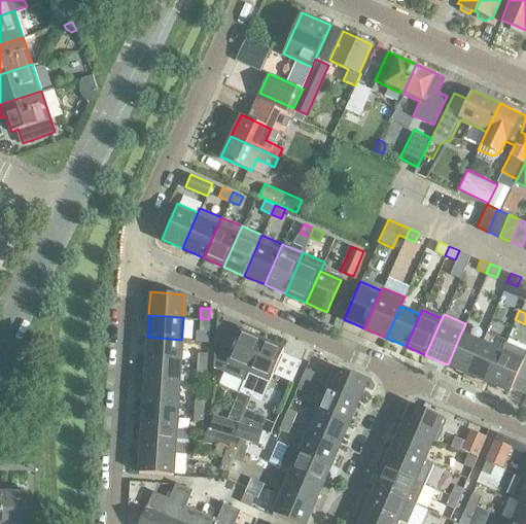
[(209,319),(200,318),(199,329),(208,330),(209,319)]
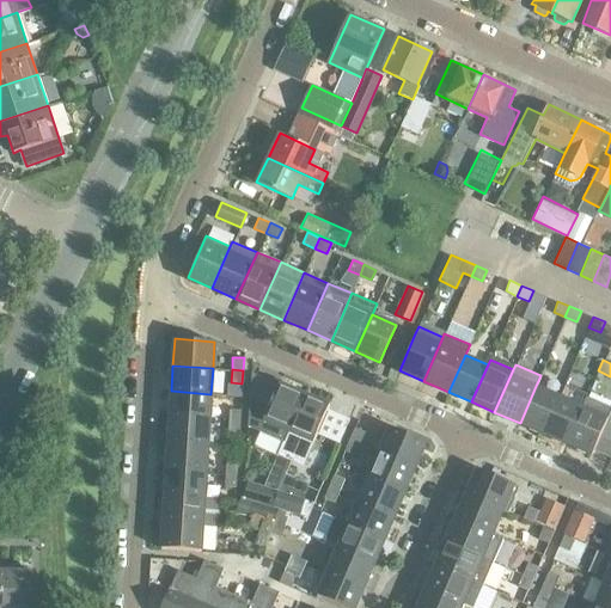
[(248,425),(283,441),(304,393),(279,382),(269,404),(249,395),(248,425)]
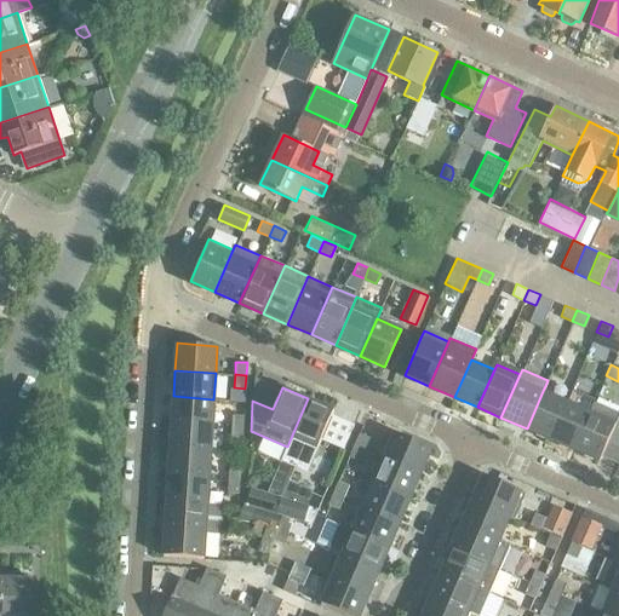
[(527,429),(550,438),(566,401),(543,391),(527,429)]
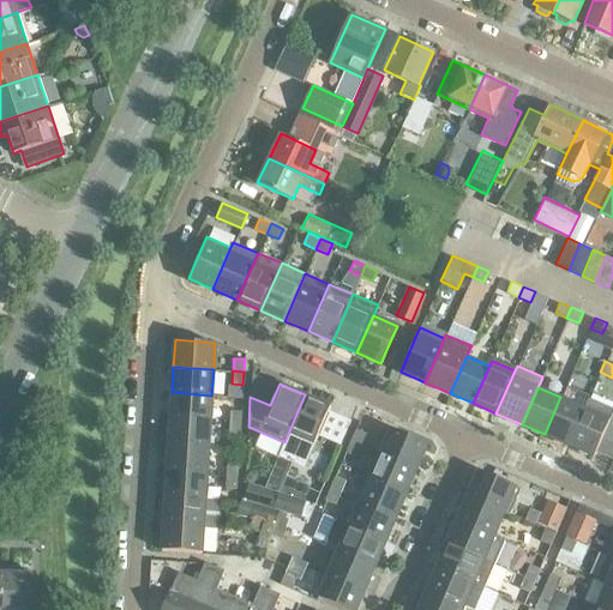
[(172,392),(169,418),(210,421),(211,396),(172,392)]
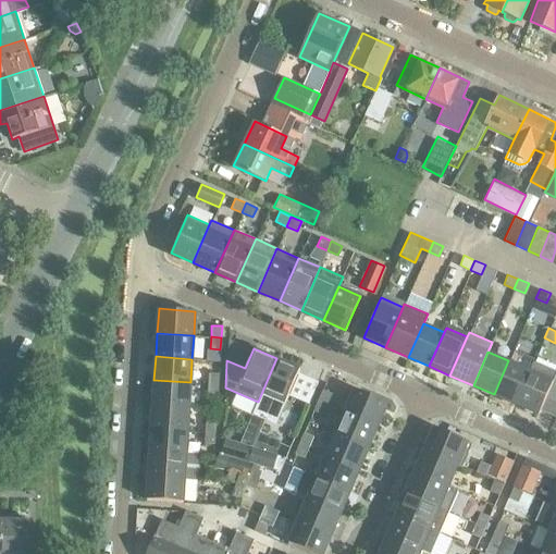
[(299,368),(276,358),(258,402),(252,414),(264,419),(266,416),(276,420),(280,411),(299,368)]
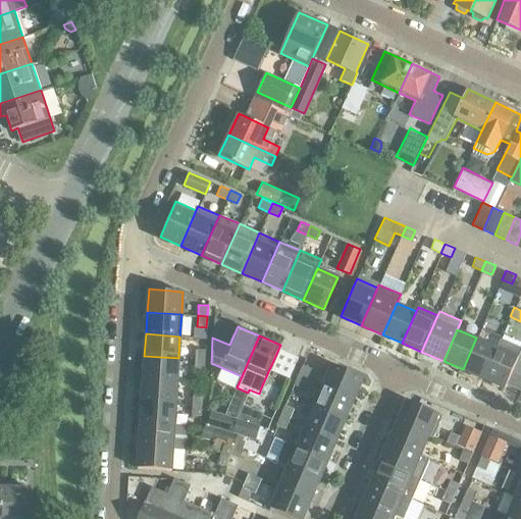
[(463,369),(482,377),(496,347),(476,338),(463,369)]
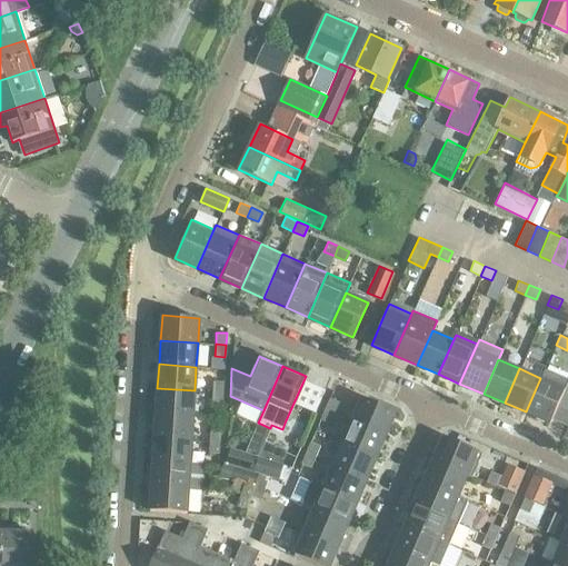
[(540,378),(526,411),(549,423),(560,398),(567,400),(567,377),(545,368),(540,378)]
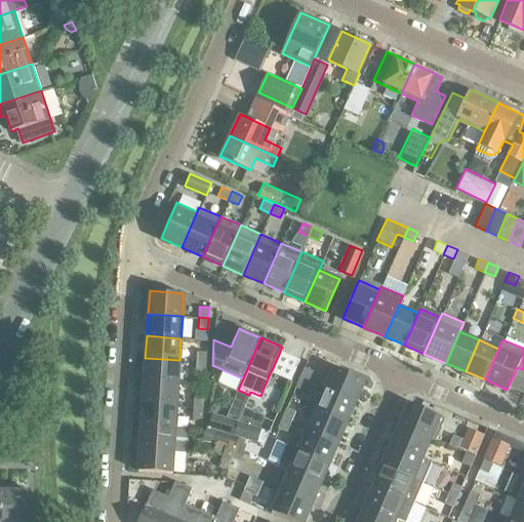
[(196,351),(196,361),(205,362),(206,351),(196,351)]
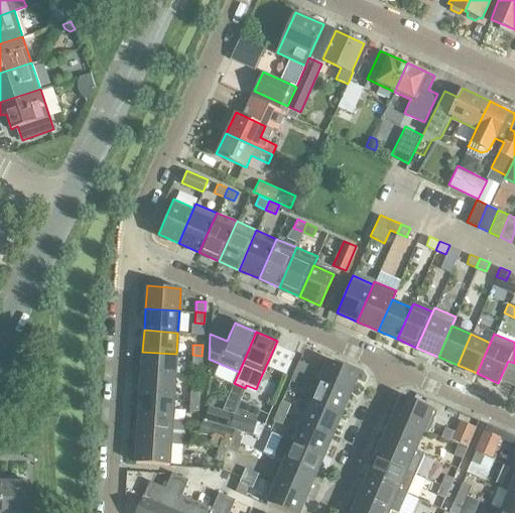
[(142,352),(141,374),(174,376),(176,354),(142,352)]
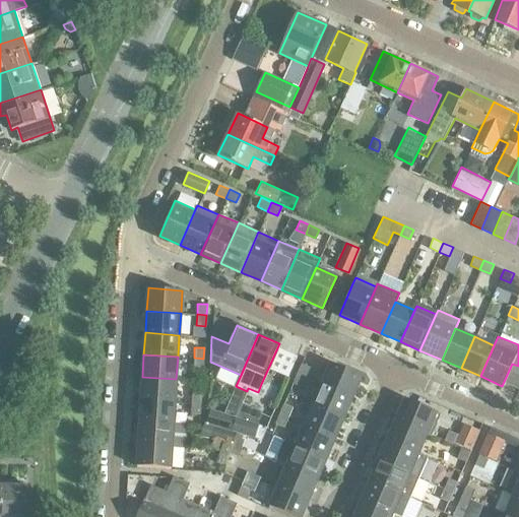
[(203,359),(194,358),(193,369),(203,370),(203,359)]
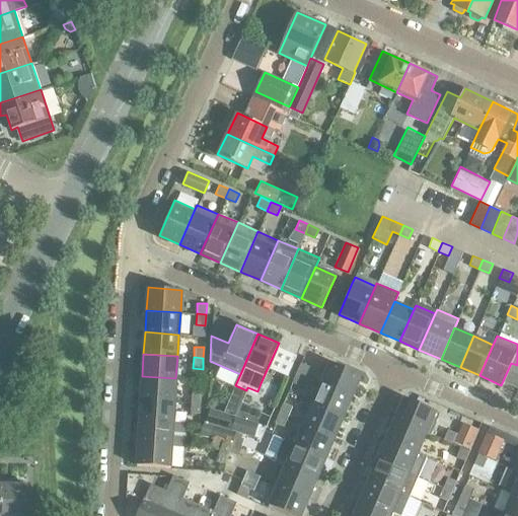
[(329,361),(320,382),(352,395),(361,374),(329,361)]
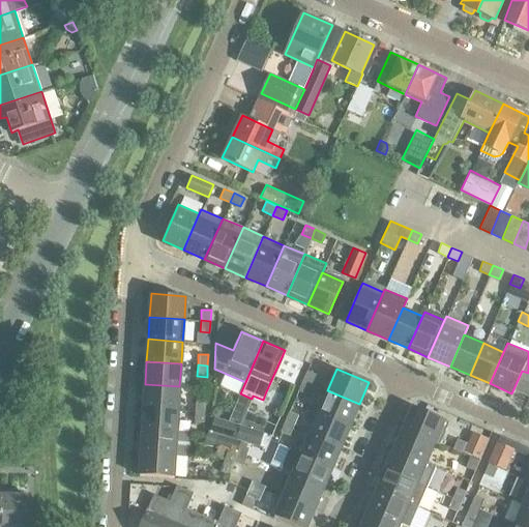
[(306,370),(302,380),(312,383),(316,374),(306,370)]
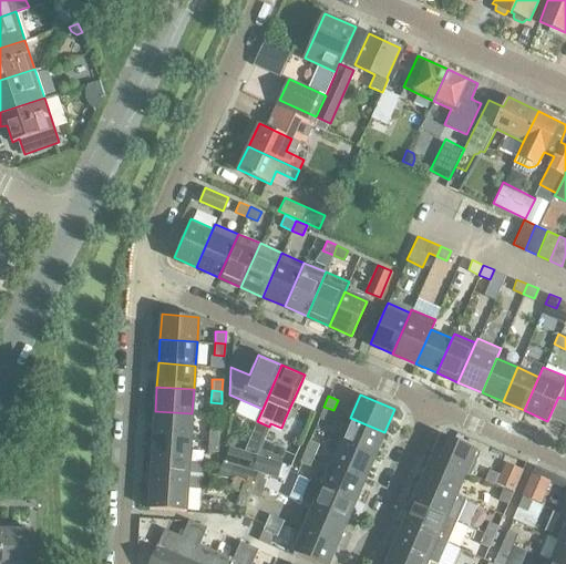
[(333,410),(323,407),(319,417),(328,421),(333,410)]
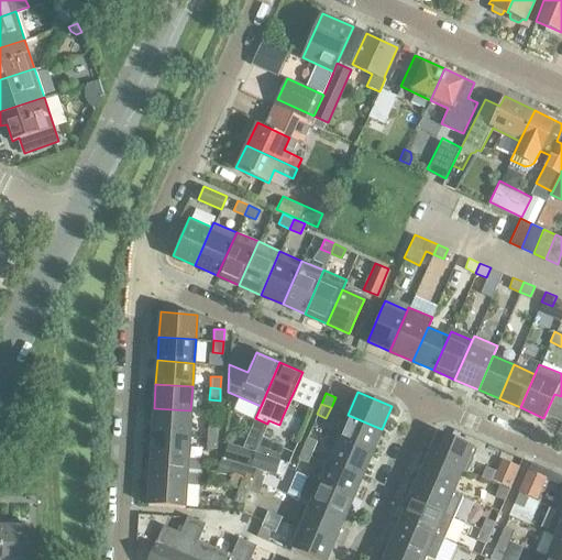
[(154,408),(152,431),(189,435),(190,410),(154,408)]
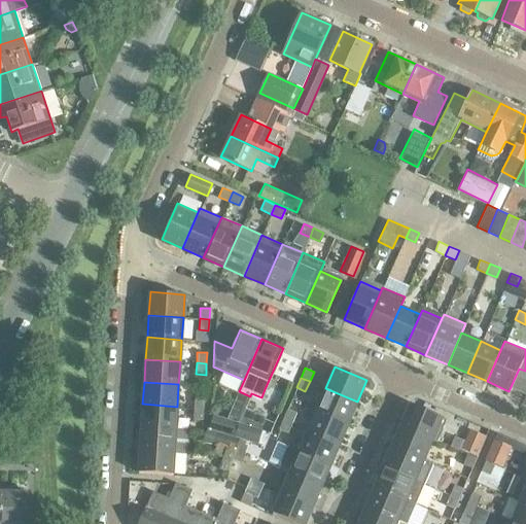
[(325,388),(316,409),(348,422),(357,402),(325,388)]
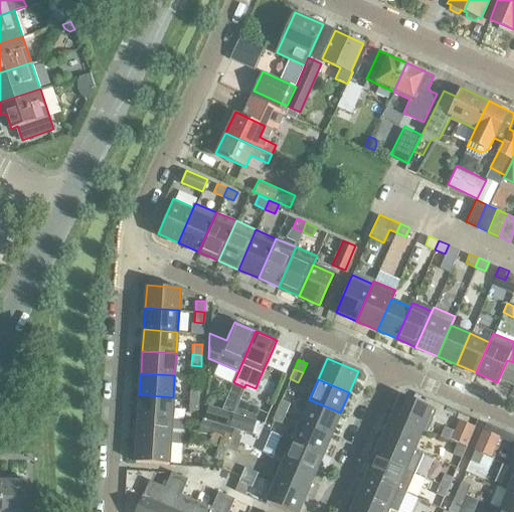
[(233,382),(228,393),(239,398),(244,387),(233,382)]
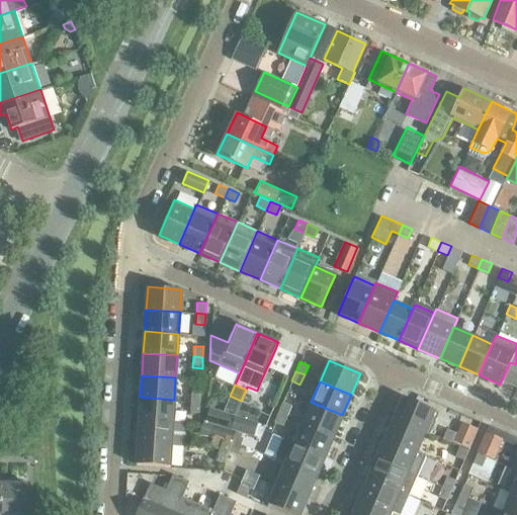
[(191,390),(190,401),(200,401),(200,391),(191,390)]
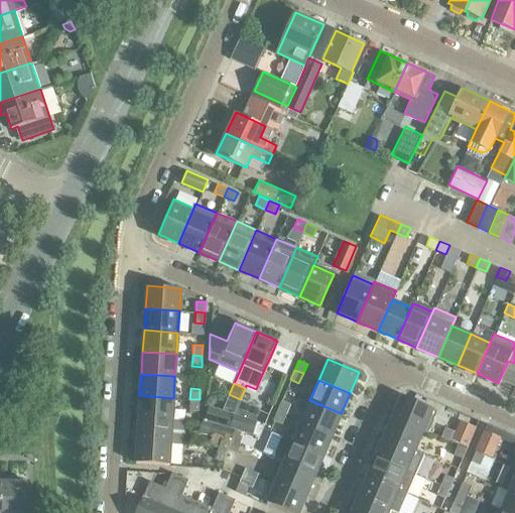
[(401,394),(392,415),(423,428),(423,429),(427,431),(437,409),(401,394)]
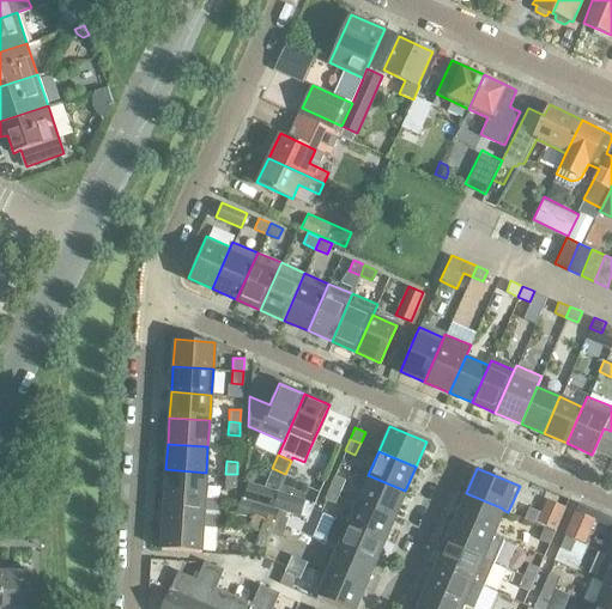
[(165,469),(164,495),(204,498),(206,473),(165,469)]
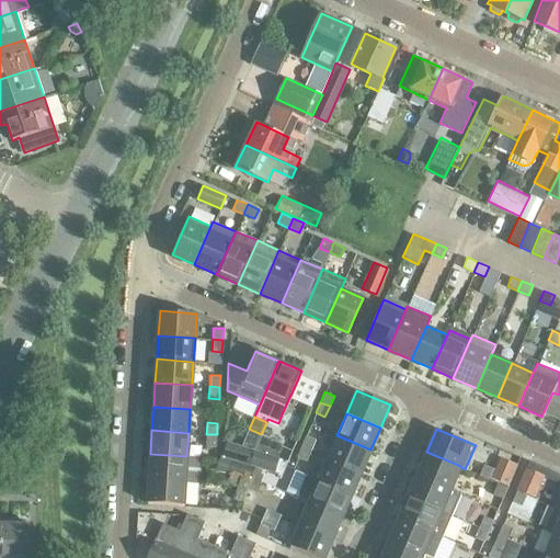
[(217,434),(206,434),(205,445),(216,446),(217,434)]
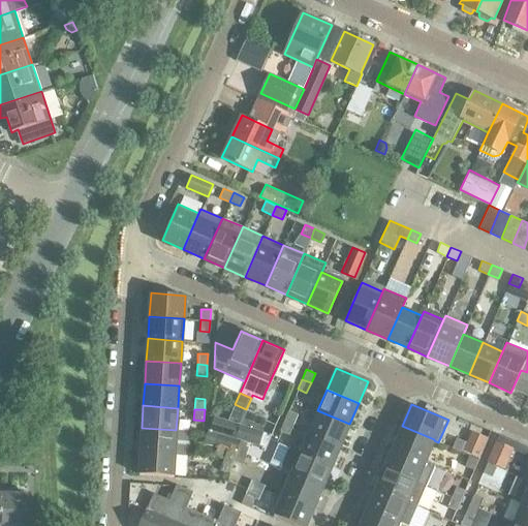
[(288,409),(284,420),(292,424),(298,413),(288,409)]
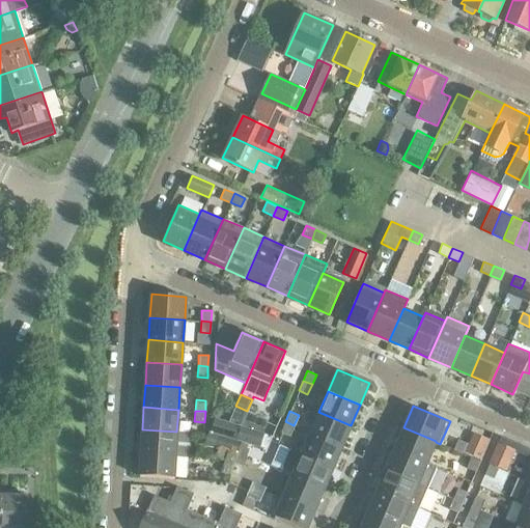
[(318,412),(310,433),(342,446),(351,425),(318,412)]
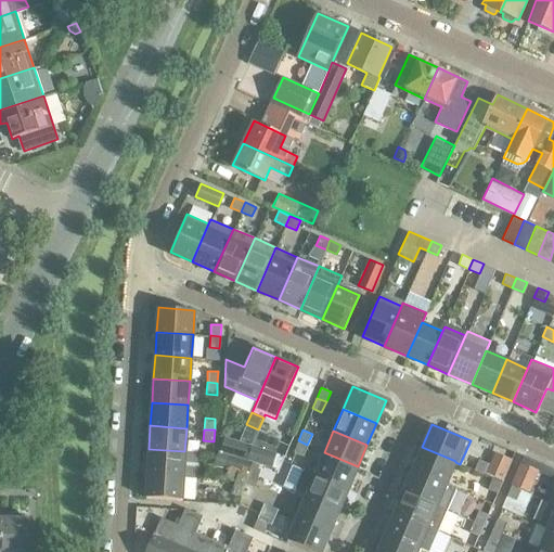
[(239,441),(224,437),(220,451),(227,452),(244,458),(248,444),(239,441)]
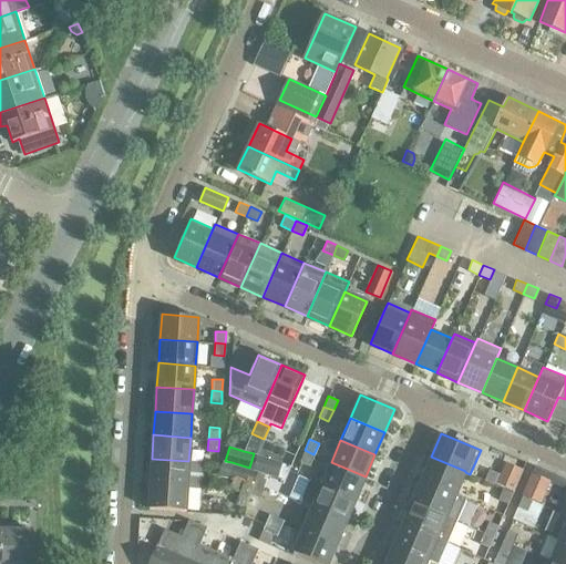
[(314,454),(305,450),(299,461),(309,465),(314,454)]
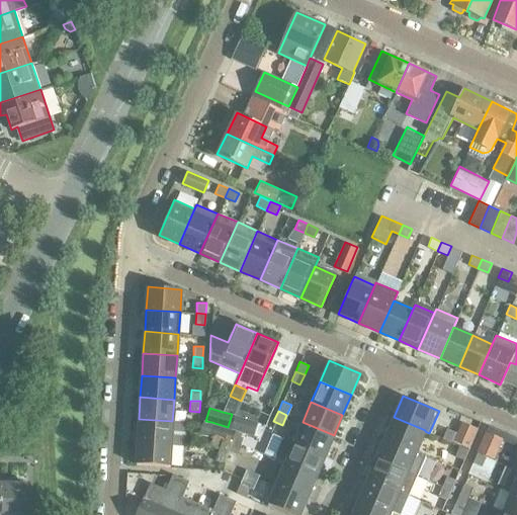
[(207,433),(231,441),(235,430),(231,428),(234,415),(232,414),(228,427),(211,422),(207,433)]
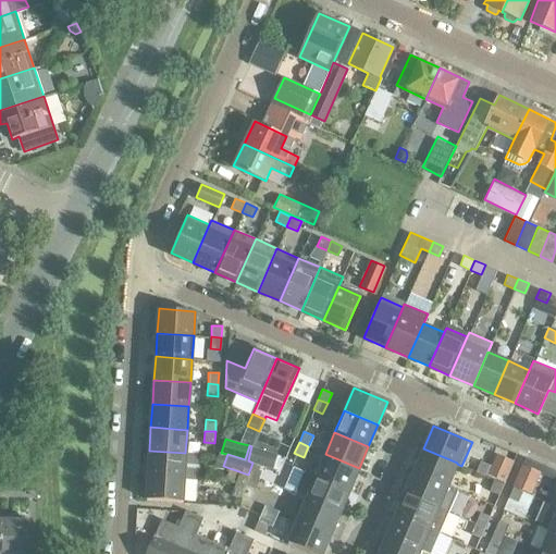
[(251,446),(248,460),(252,463),(262,466),(272,468),(276,454),(251,446)]
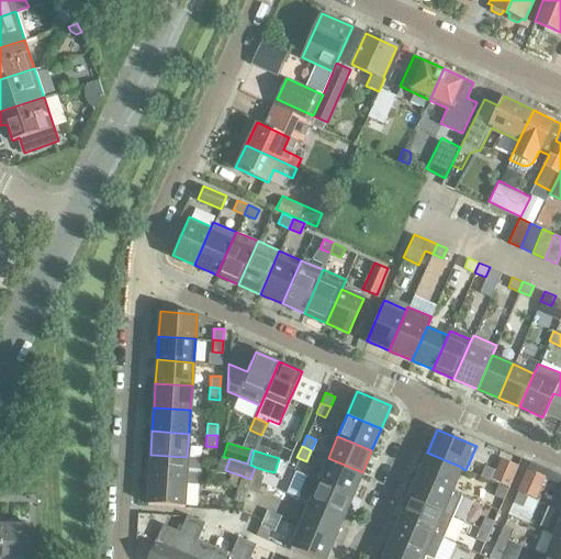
[(427,453),(417,477),(451,491),(461,468),(461,467),(427,453)]
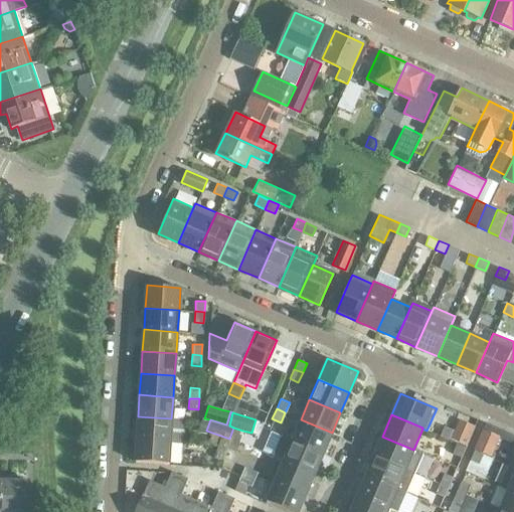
[(138,416),(137,439),(170,441),(171,418),(138,416)]
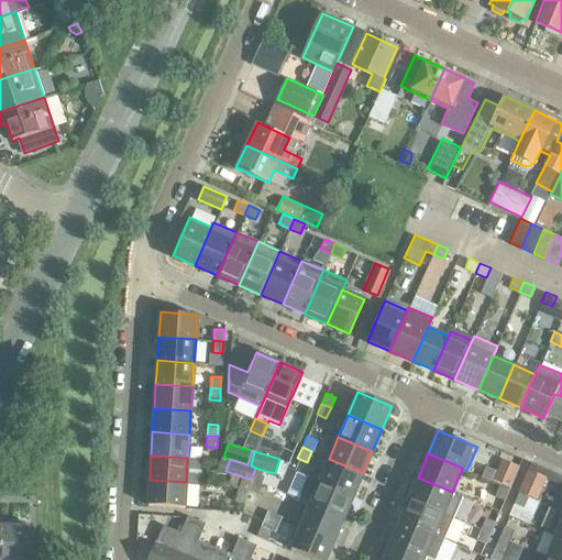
[(230,459),(223,458),(222,457),(221,458),(216,472),(226,473),(226,471),(230,459)]
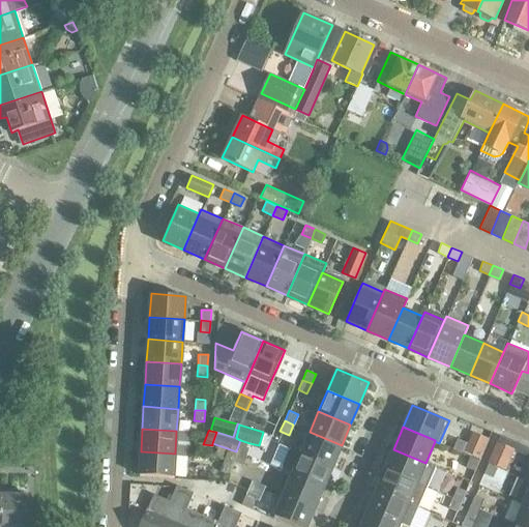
[(464,450),(479,458),(489,438),(472,431),(464,450)]
